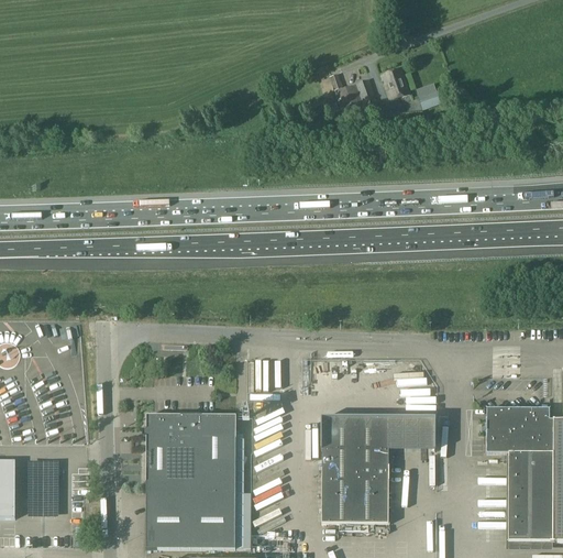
[(400,65),(382,72),(390,97),(409,89),(400,65)]
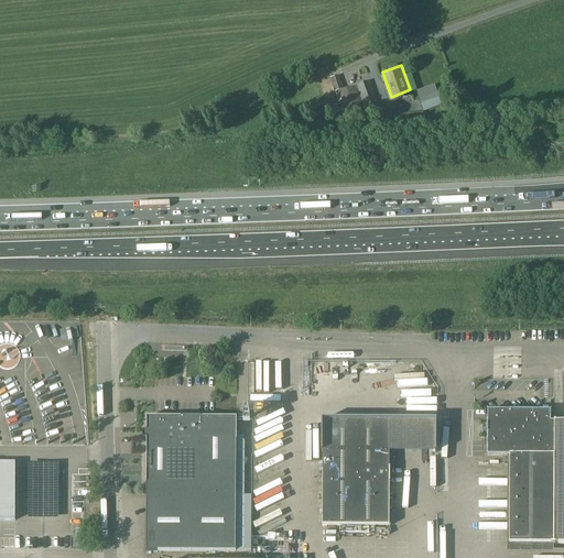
[(343,84),(338,69),(329,73),(335,87),(345,115),(366,107),(367,111),(380,107),(369,76),(343,85),(342,85),(343,84)]
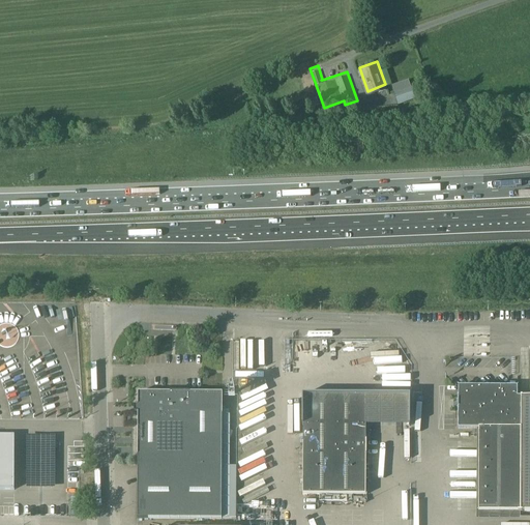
[(393,87),(398,100),(416,94),(412,81),(393,87)]
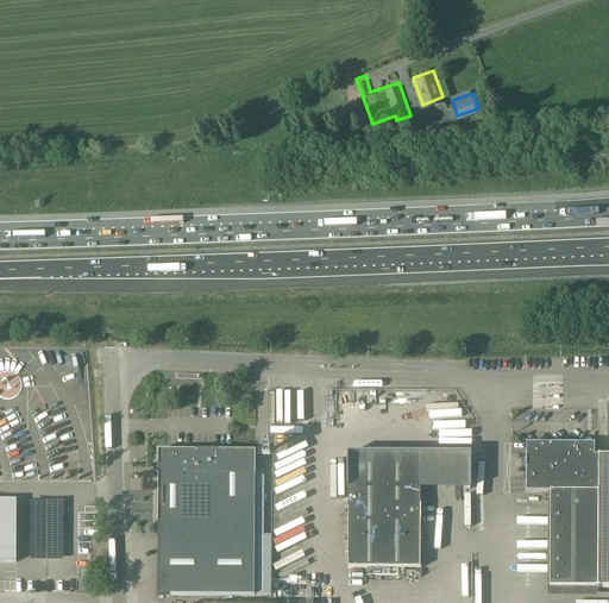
[(356,113),(351,102),(337,108),(341,119),(356,113)]
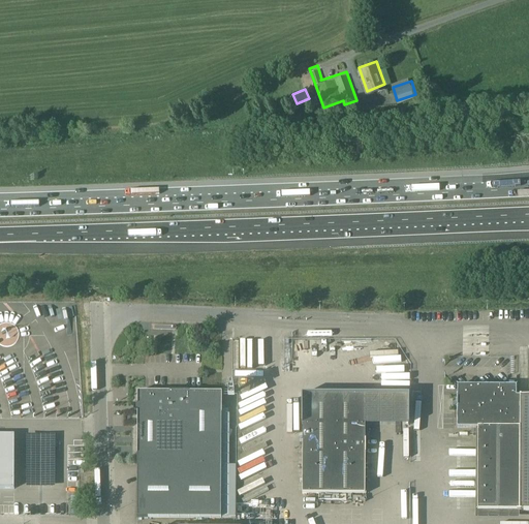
[(346,359),(327,338),(323,342),(343,363),(346,359)]
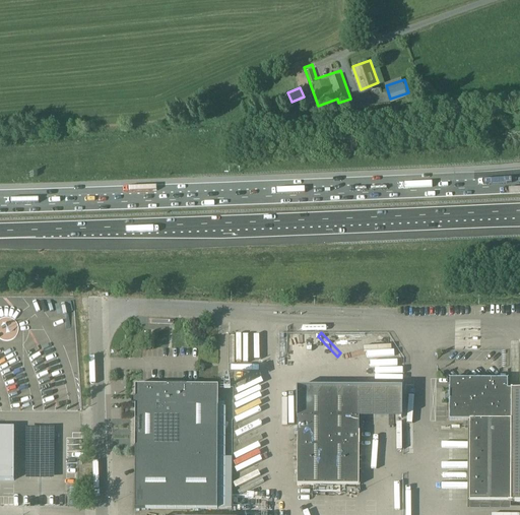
[(348,356),(351,352),(332,332),(329,336),(348,356)]
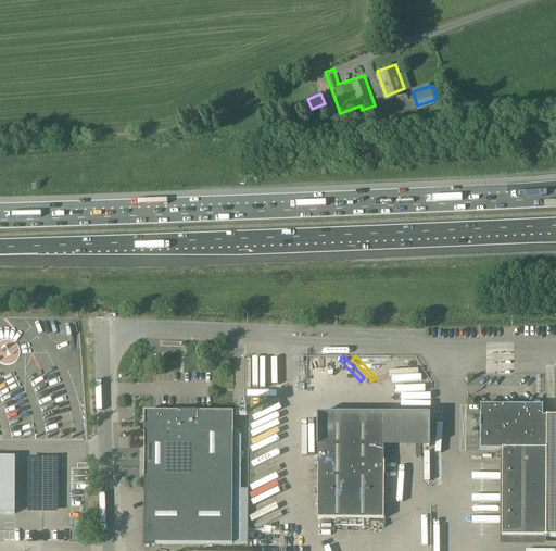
[(481,401),(480,445),(501,445),(501,453),(501,464),(500,540),(545,540),(545,533),(548,533),(555,531),(555,411),(547,412),(547,411),(546,411),(546,412),(543,412),(543,401),(481,401)]
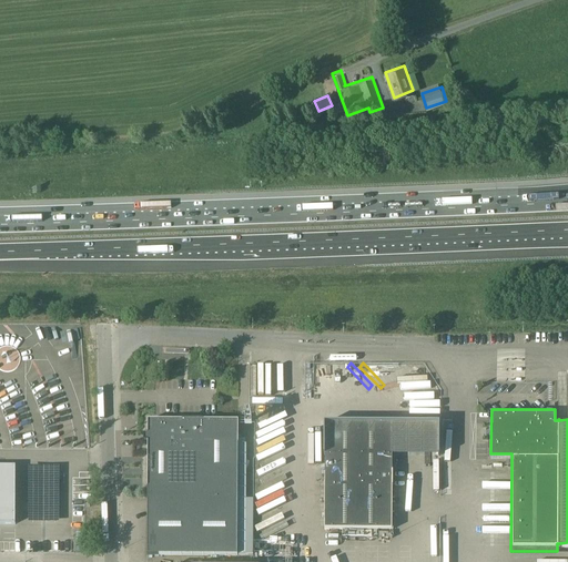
[(148,429),(144,430),(144,435),(148,436),(148,549),(237,550),(237,416),(148,416),(148,429)]
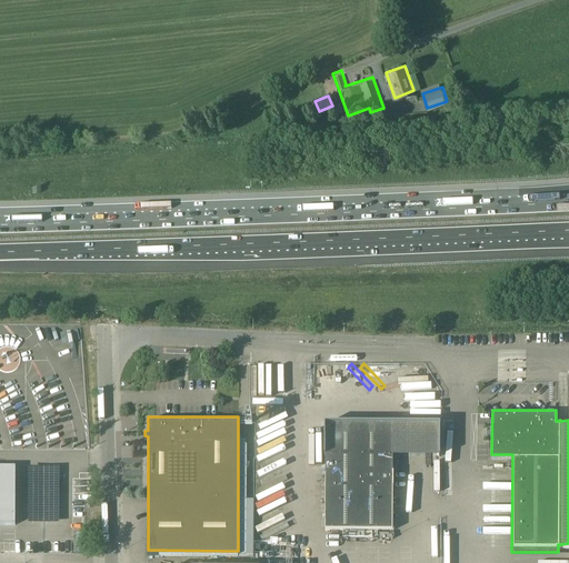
[(326,419),(325,524),(392,525),(393,419),(326,419)]
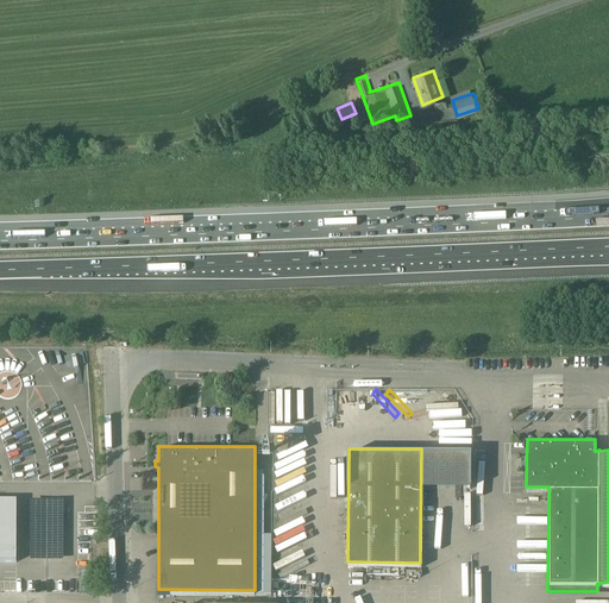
[(0,556),(16,557),(16,533),(0,532),(0,556)]
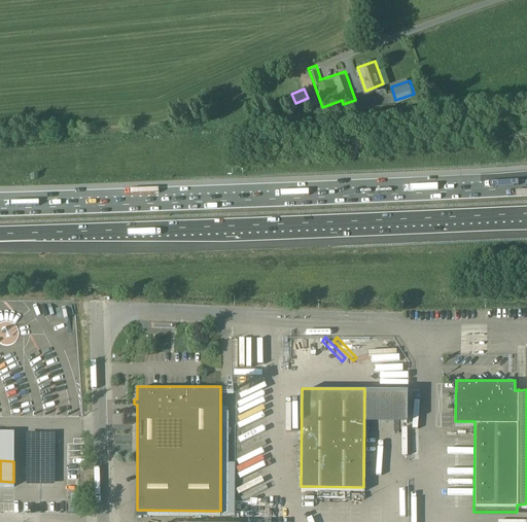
[(455,486),(454,500),(466,500),(466,487),(455,486)]
